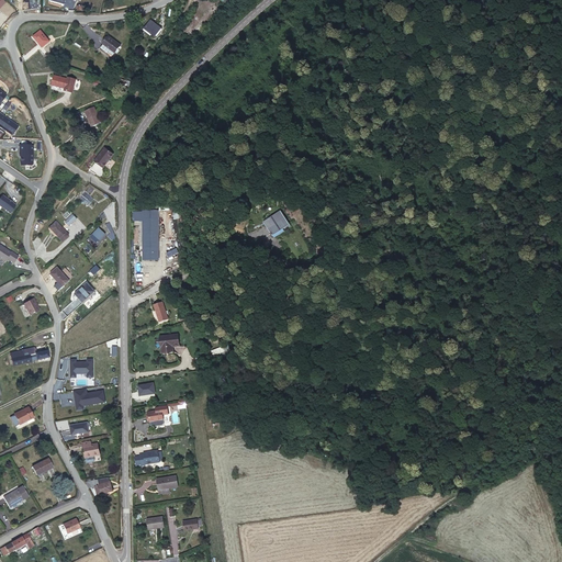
[(152,35),(158,29),(149,20),(143,26),(152,35)]
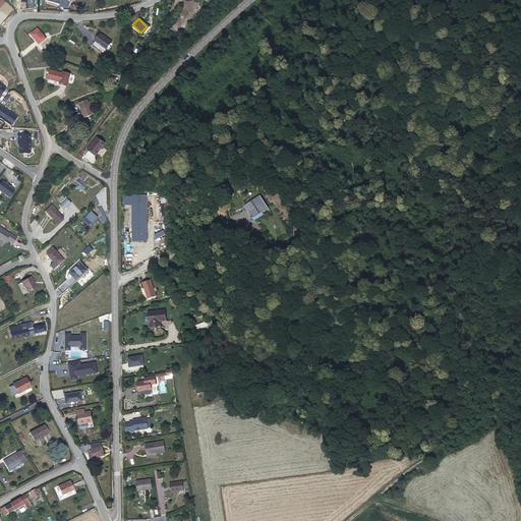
[(43,38),(36,27),(27,34),(36,44),(43,38)]
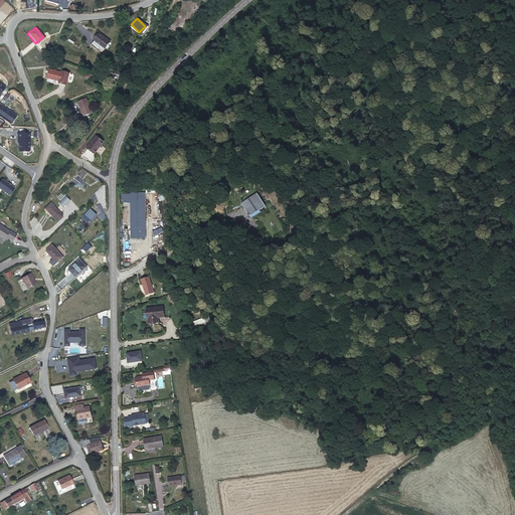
[(109,41),(98,33),(92,40),(104,48),(109,41)]
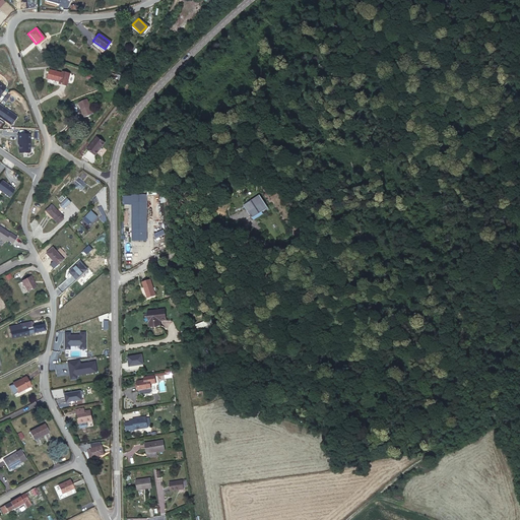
[(59,79),(61,70),(49,68),(47,77),(59,79)]
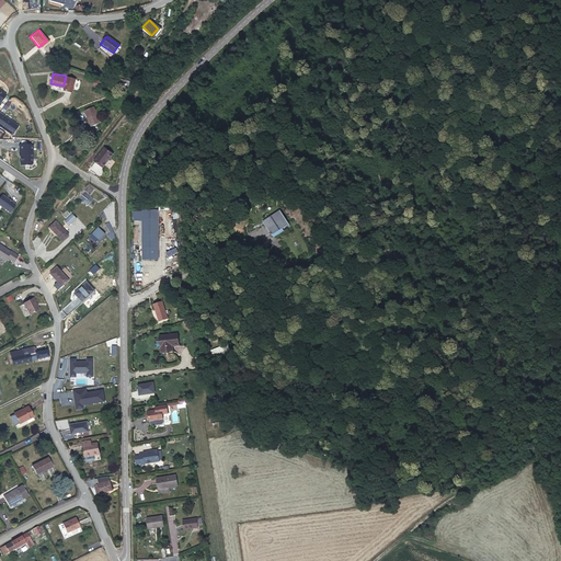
[(73,77),(66,75),(66,76),(64,86),(63,88),(70,90),(73,77)]
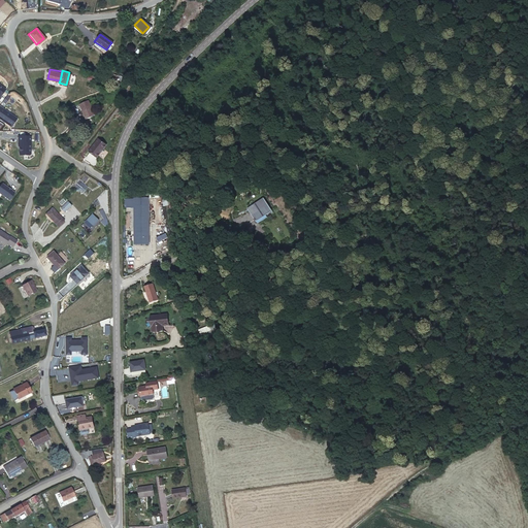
[(91,116),(85,102),(77,106),(84,119),(91,116)]
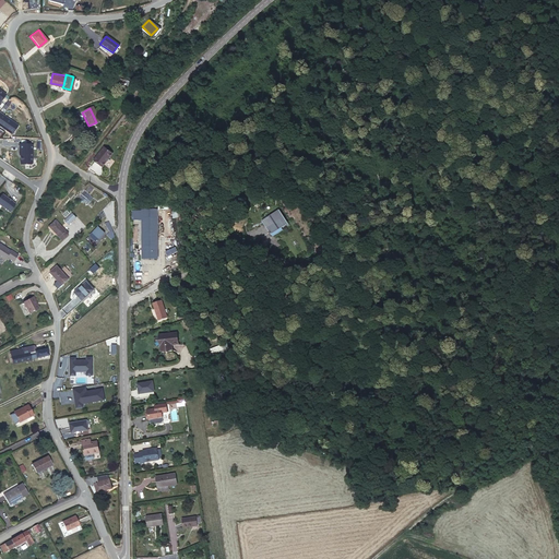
[(0,126),(12,135),(19,126),(0,111),(0,126)]
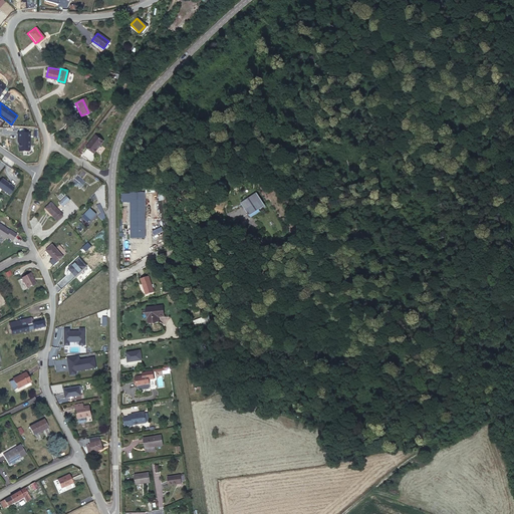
[(74,109),(72,104),(65,107),(67,113),(74,109)]
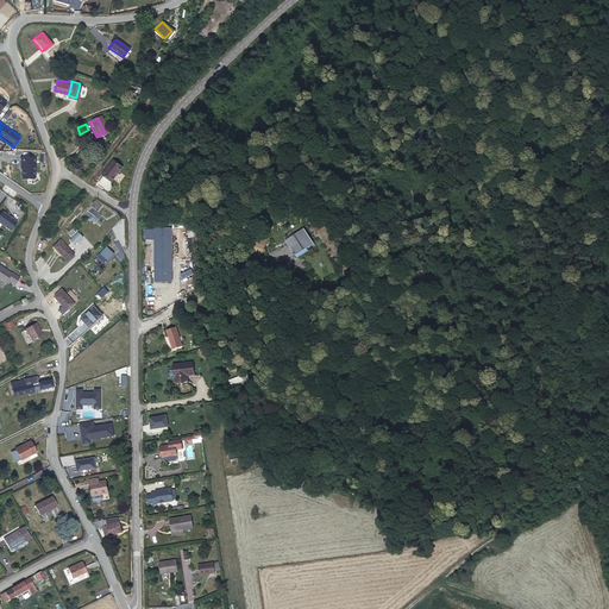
[(121,162),(112,156),(101,171),(111,177),(121,162)]
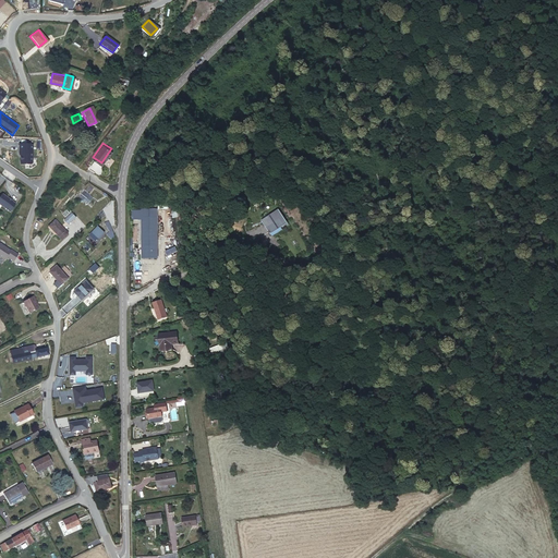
[(21,154),(21,162),(31,162),(33,161),(33,144),(20,144),(20,154),(21,154)]
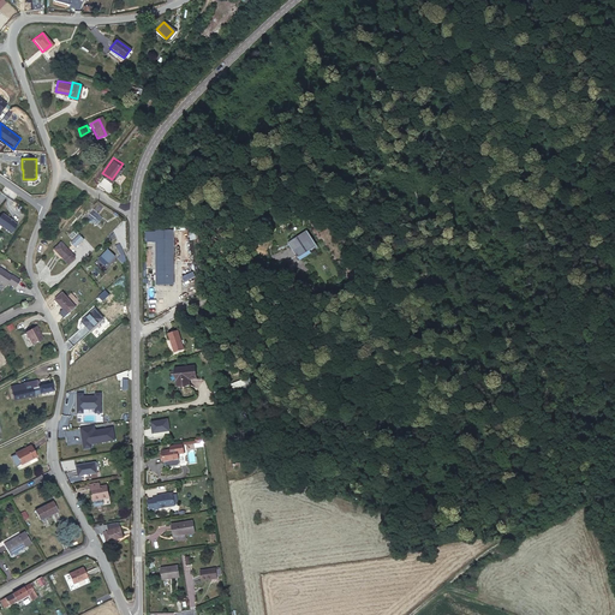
[(89,216),(88,219),(93,222),(94,220),(95,220),(99,214),(94,210),(89,216)]
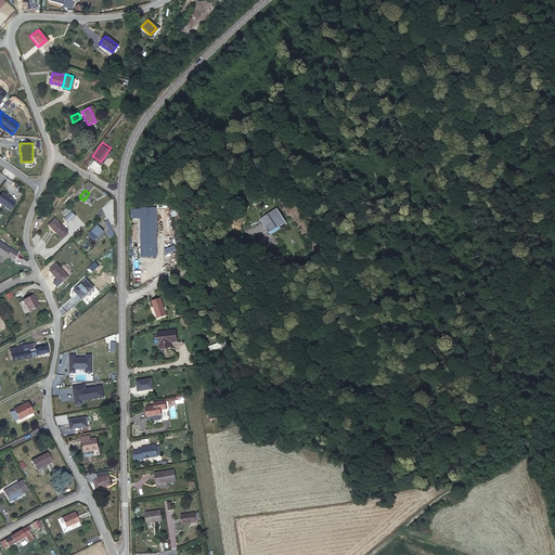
[(2,193),(0,196),(0,203),(11,210),(16,203),(12,201),(12,199),(2,193)]
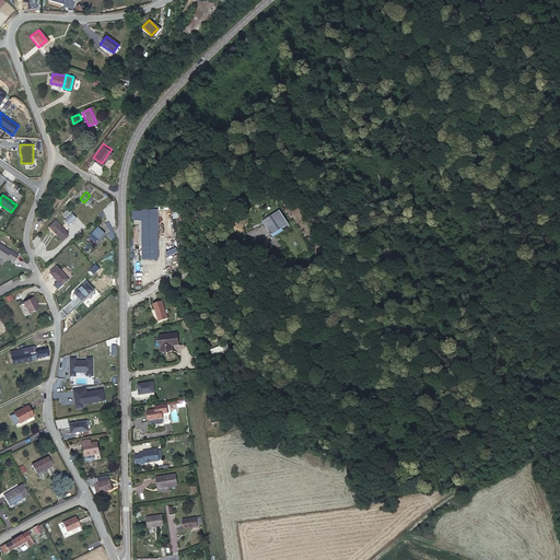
[(294,219),(286,206),(264,221),(273,234),(294,219)]
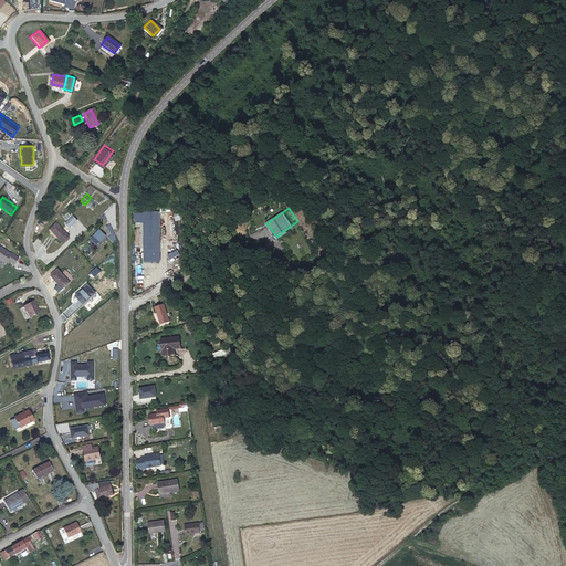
[(70,228),(77,220),(73,216),(65,223),(70,228)]
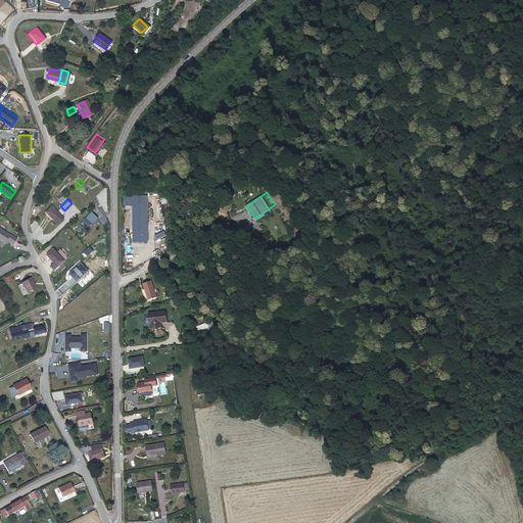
[(49,202),(44,206),(56,220),(61,215),(49,202)]
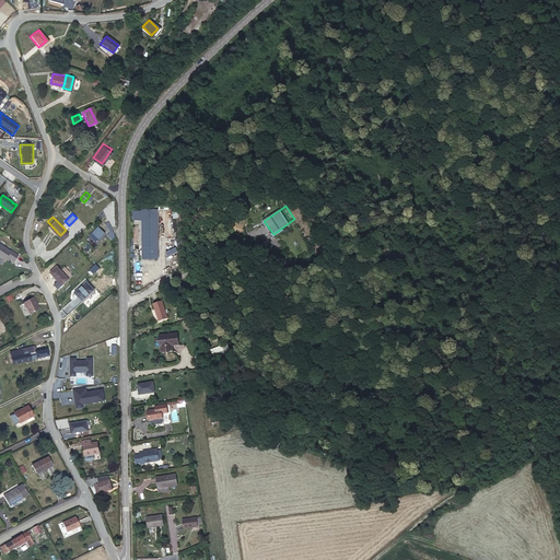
[(107,235),(111,240),(115,236),(113,231),(108,222),(105,224),(111,232),(107,235)]
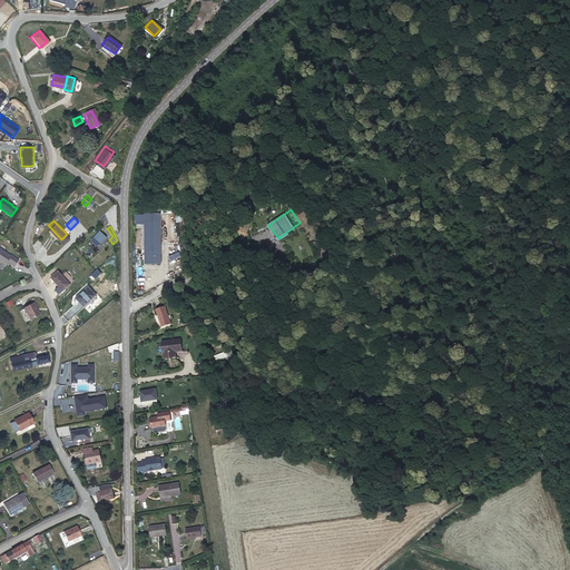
[(154,268),(156,227),(143,227),(141,268),(154,268)]
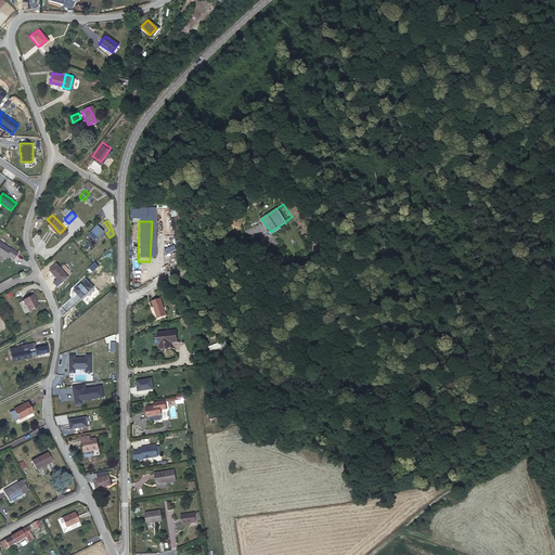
[(98,224),(91,231),(99,237),(104,231),(98,224)]
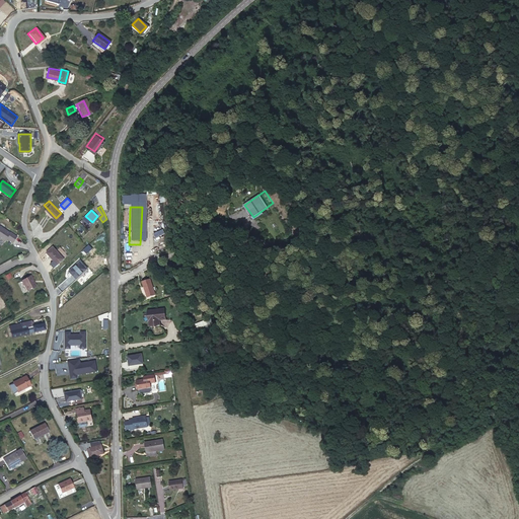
[(83,219),(89,225),(92,222),(85,216),(83,219)]
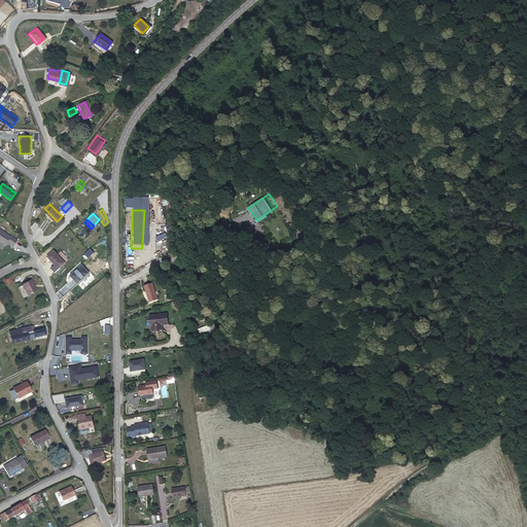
[(11,237),(0,229),(0,241),(5,245),(7,243),(13,247),(18,242),(11,237)]
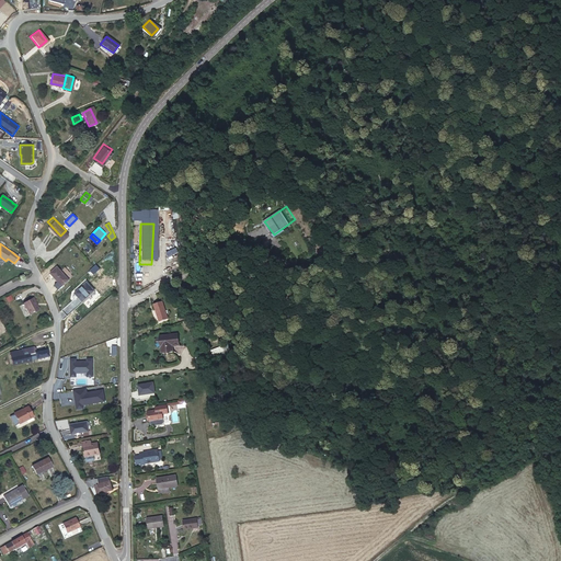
[(68,277),(59,262),(50,267),(59,283),(68,277)]
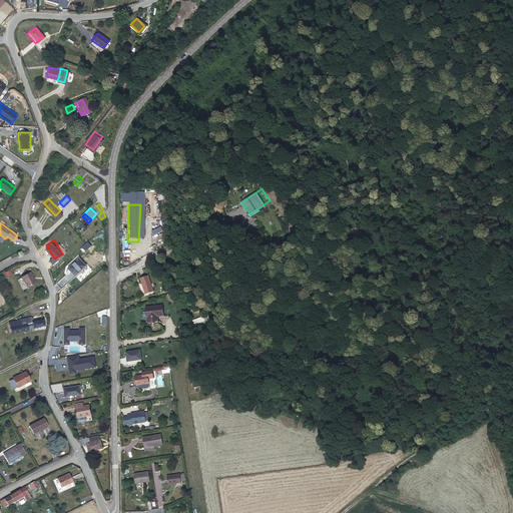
[(91,245),(87,241),(82,246),(85,250),(91,245)]
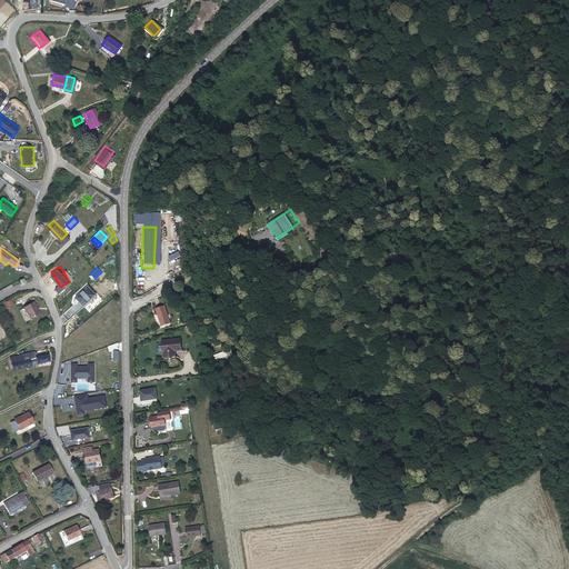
[(91,292),(85,285),(72,296),(79,303),(91,292)]
